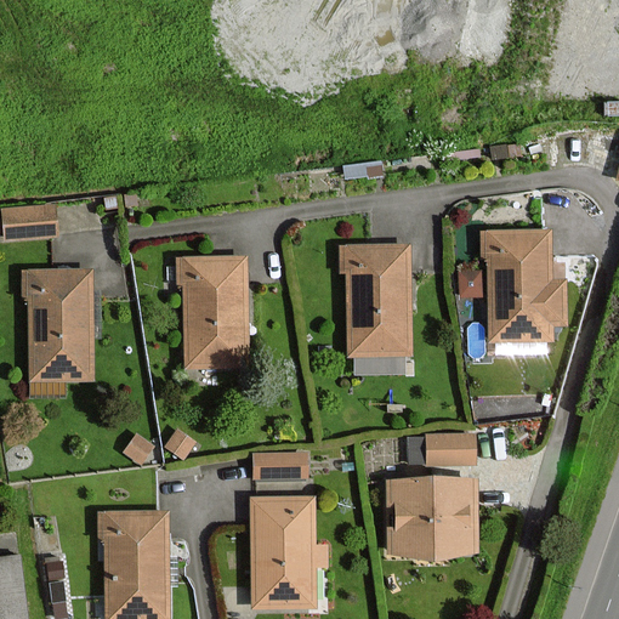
[(340,0),(350,69),(401,63),(392,0),(340,0)]
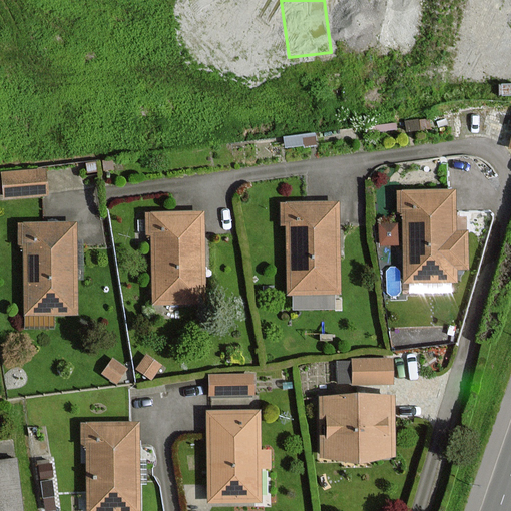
[(387,0),(378,40),(431,52),(443,0),(387,0)]
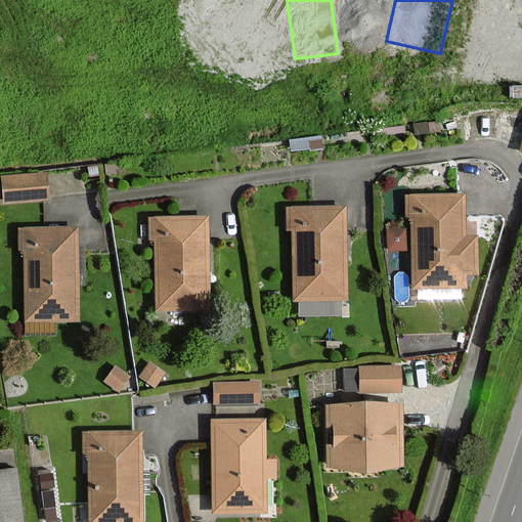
[(43,171),(0,174),(2,201),(45,198),(43,171)]
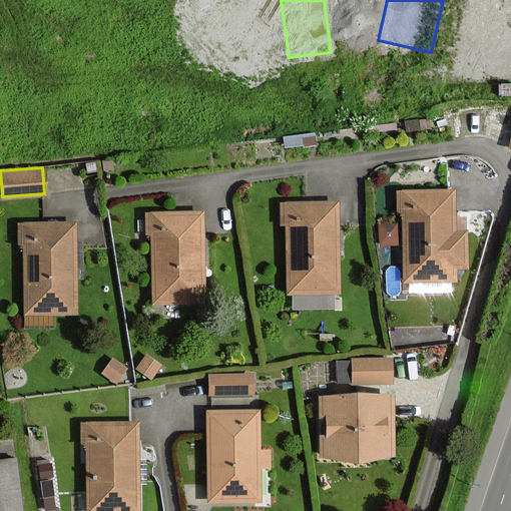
[(451,186),(396,187),(398,284),(457,282),(457,268),(466,268),(465,226),(452,227),(451,186)]
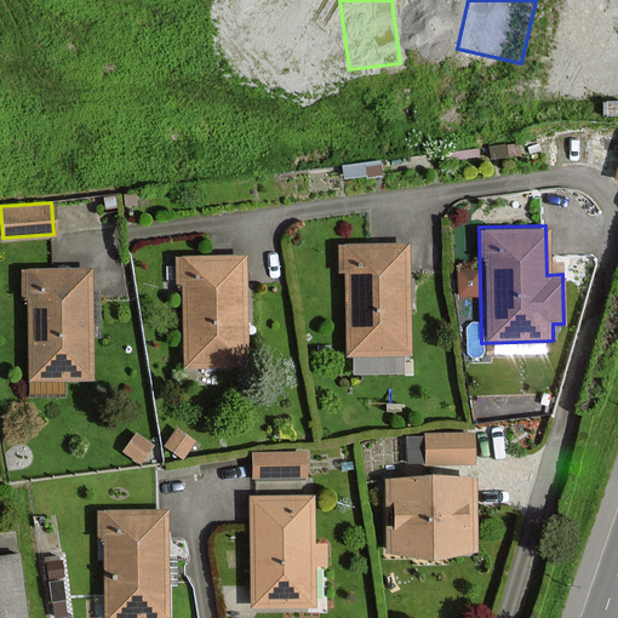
[(405,244),(337,244),(337,272),(343,272),(345,353),(407,352),(405,244)]
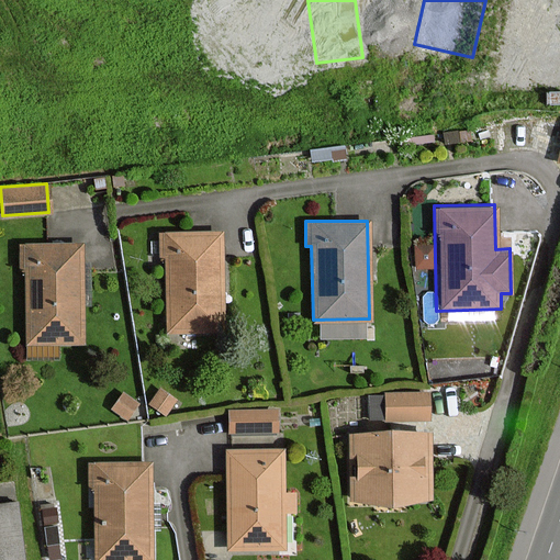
[(219,232),(159,233),(160,253),(165,253),(166,329),(221,328),(219,232)]
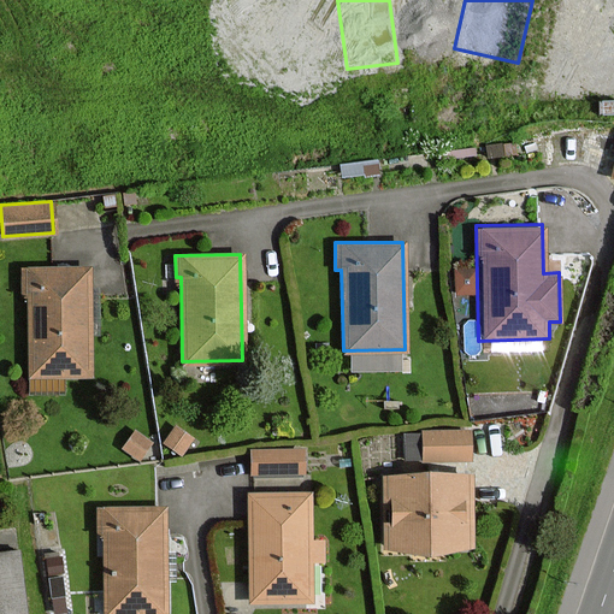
[(88,266),(21,267),(21,293),(29,293),(30,375),(89,373),(88,266)]
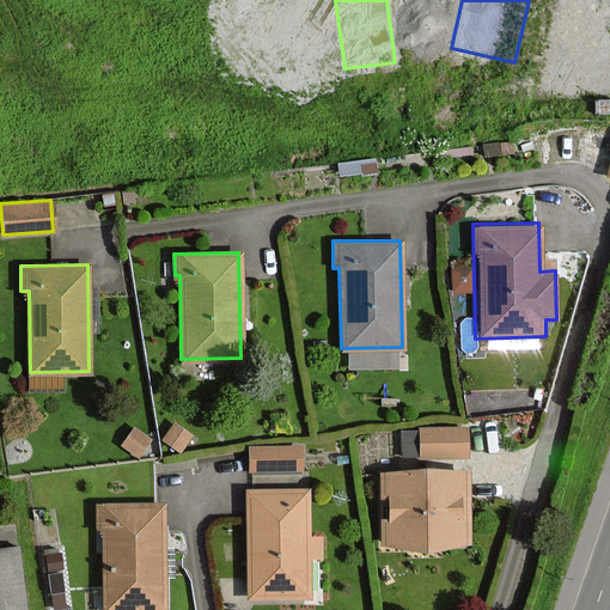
[(465,426),(418,428),(419,465),(373,468),(378,554),(473,548),(465,426)]
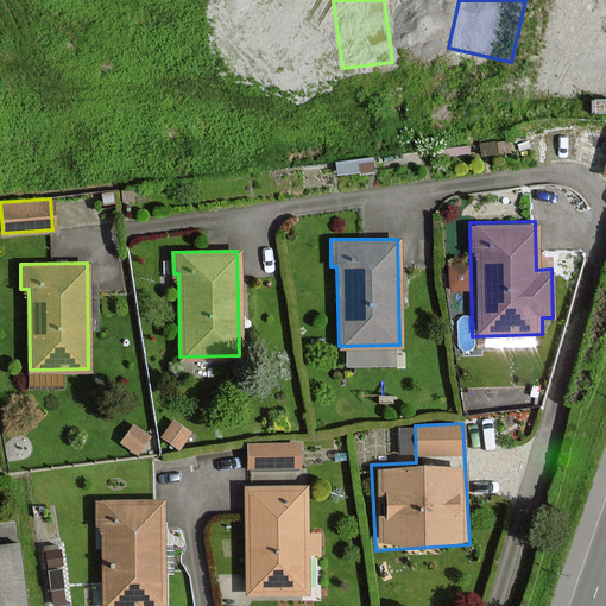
[(297,442),(246,443),(246,467),(297,466),(297,442)]
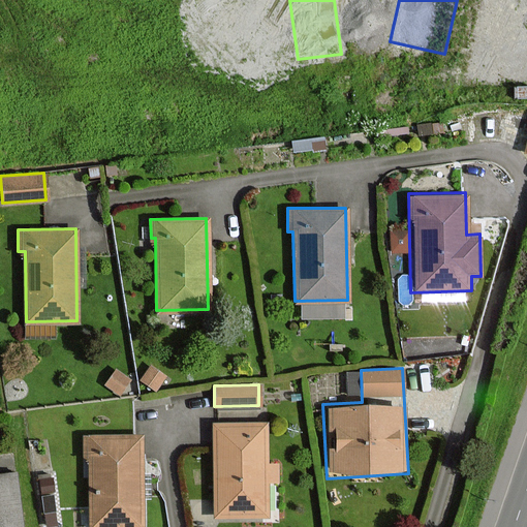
[(264,424),(212,425),(213,446),(214,516),(266,514),(264,424)]
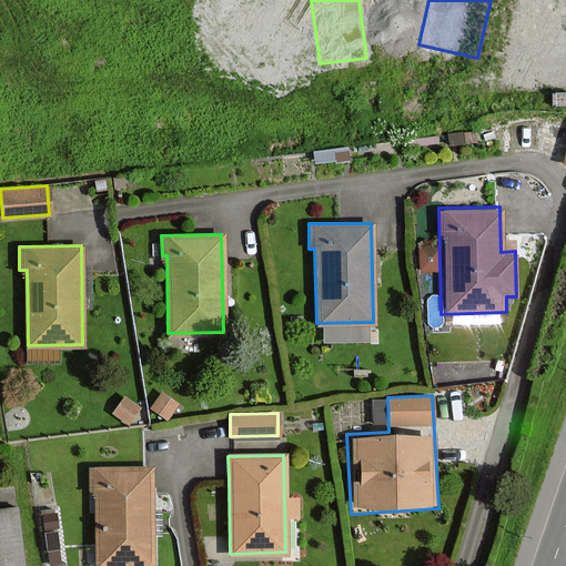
[(152,565),(150,465),(90,466),(92,565),(152,565)]
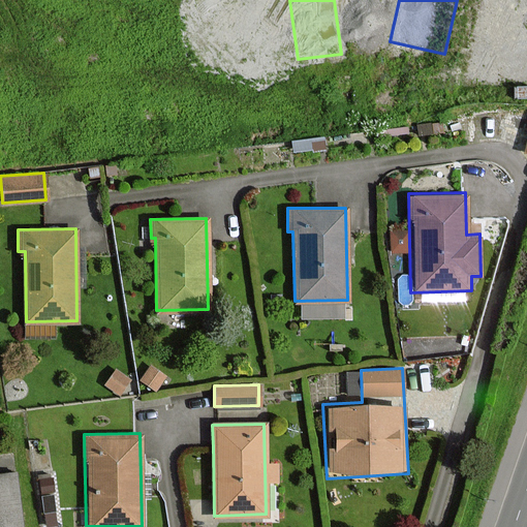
[(17,526),(10,473),(0,474),(0,526),(17,526)]
